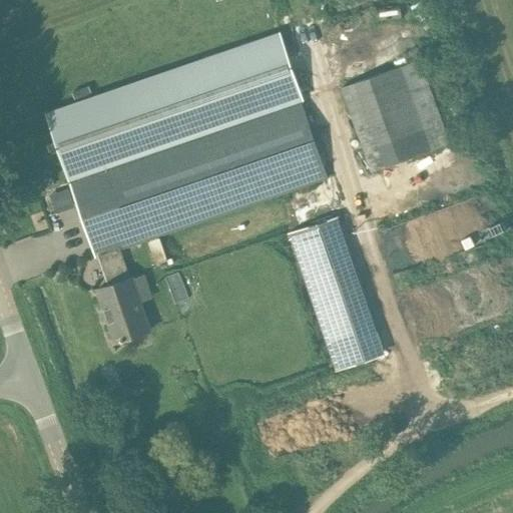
[(269,36),(46,113),(69,179),(96,258),(98,257),(122,248),(147,239),(159,235),(327,178),(301,102),(304,101),(281,32),(269,36)]
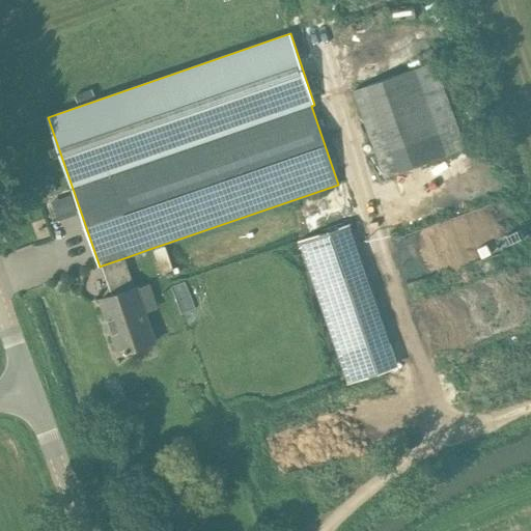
[(437,65),(353,93),(382,180),(466,152),(437,65)]
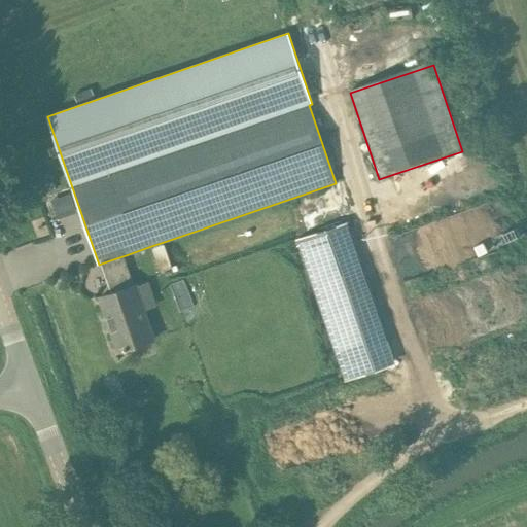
[(74,95),(77,102),(94,95),(91,86),(74,95)]
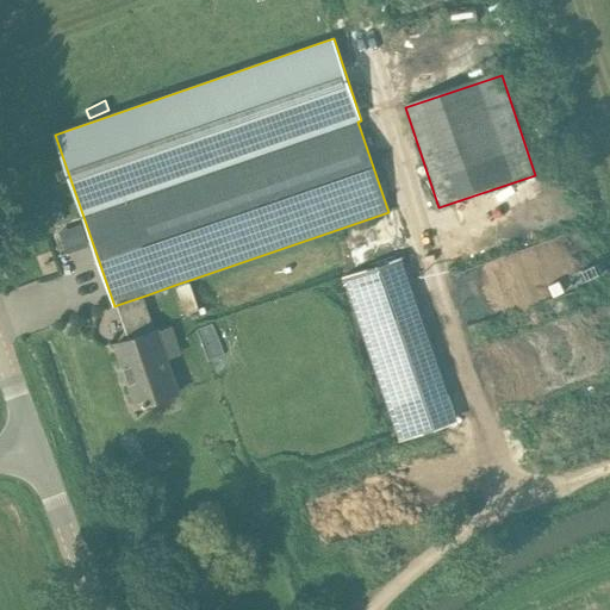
[(61,210),(50,213),(54,223),(64,218),(61,210)]
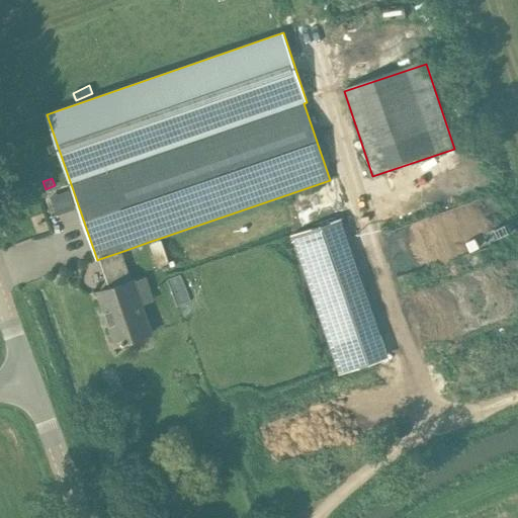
[(357,264),(341,219),(290,236),(307,282),(357,264)]
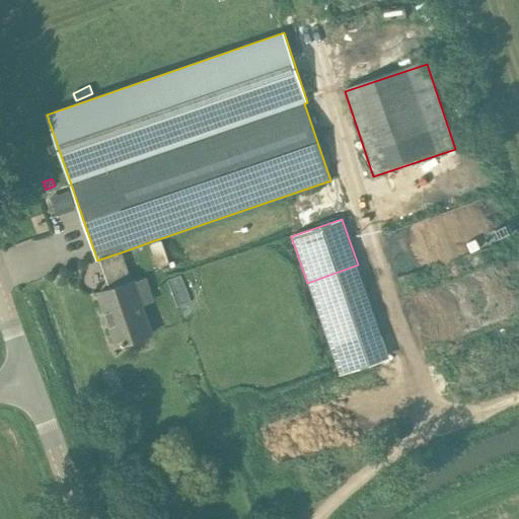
[(161,238),(149,242),(157,267),(169,263),(161,238)]
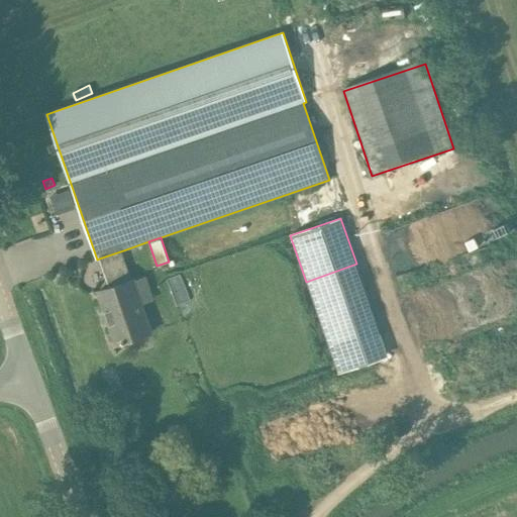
[(109,288),(99,292),(117,345),(136,338),(151,333),(141,304),(134,282),(123,250),(99,259),(109,288)]
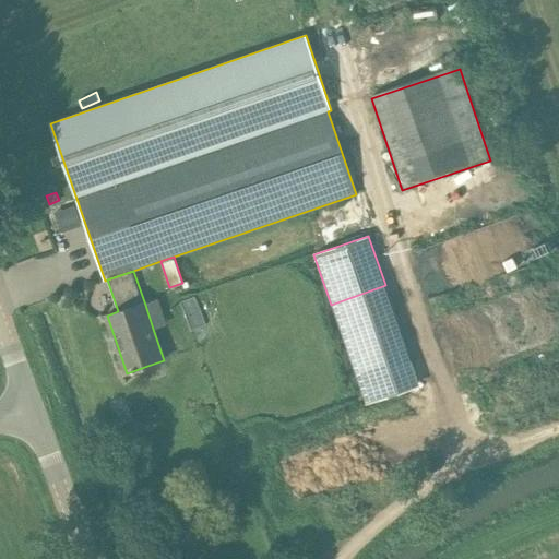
[(558,282),(525,292),(530,306),(558,297),(558,282)]
